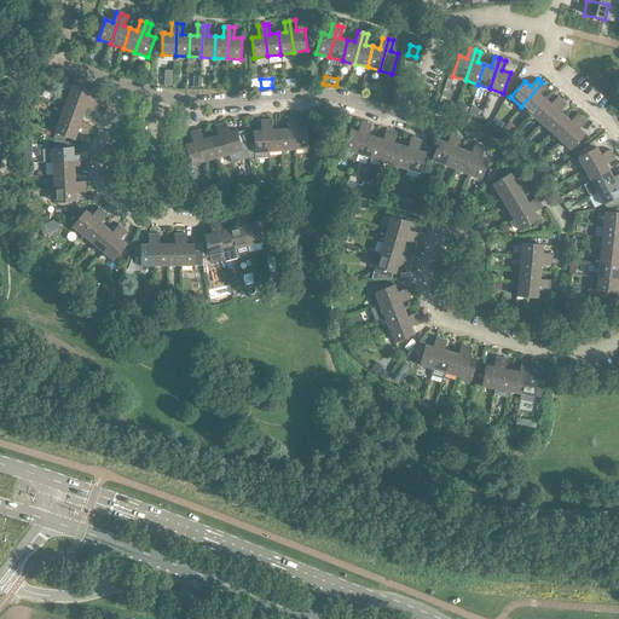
[(93,90),(73,82),(68,96),(98,106),(100,100),(90,97),(93,90)]
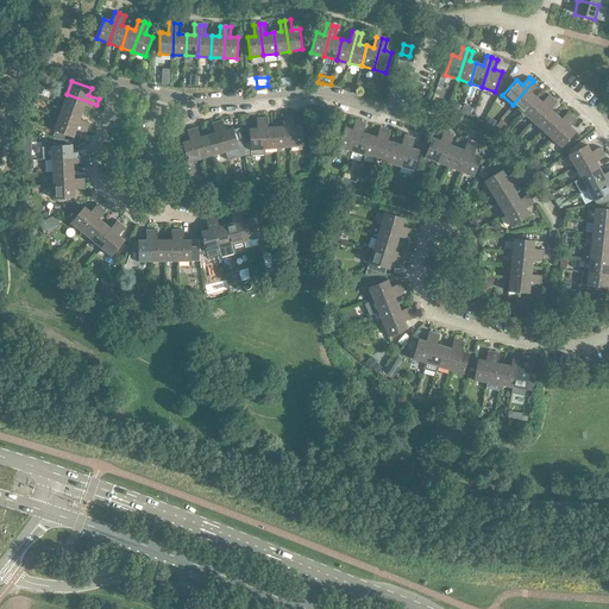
[(533,81),(513,105),(522,113),(535,98),(531,93),(538,85),(533,81)]
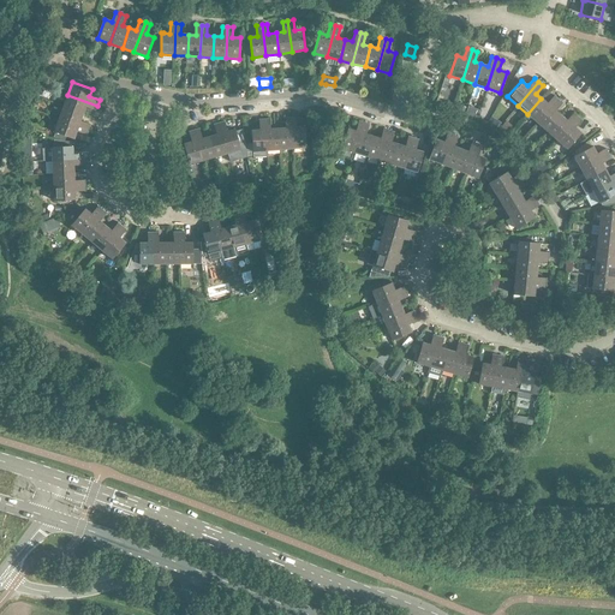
[(96,111),(97,106),(67,95),(63,107),(83,114),(85,107),(96,111)]
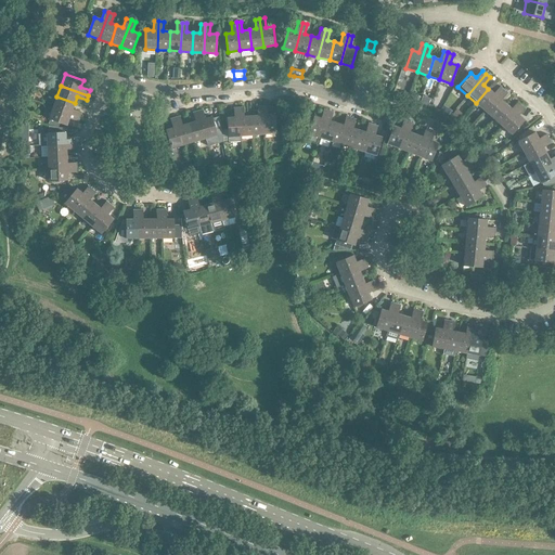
[(493,93),(488,89),(476,103),(485,111),(503,89),(500,86),(493,93)]
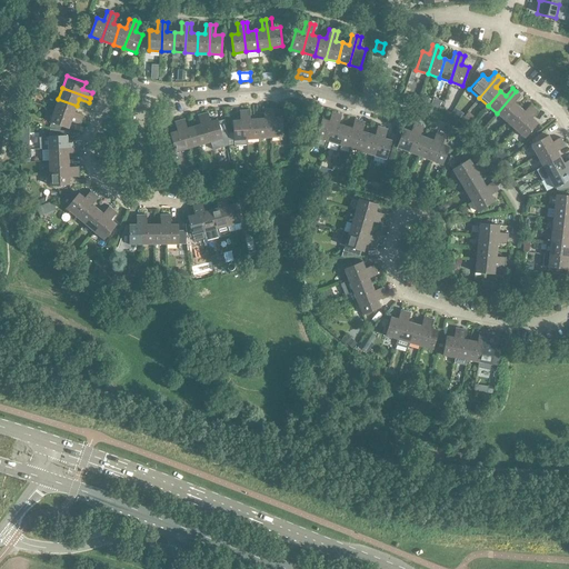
[(419,96),(405,91),(402,97),(418,101),(419,96)]
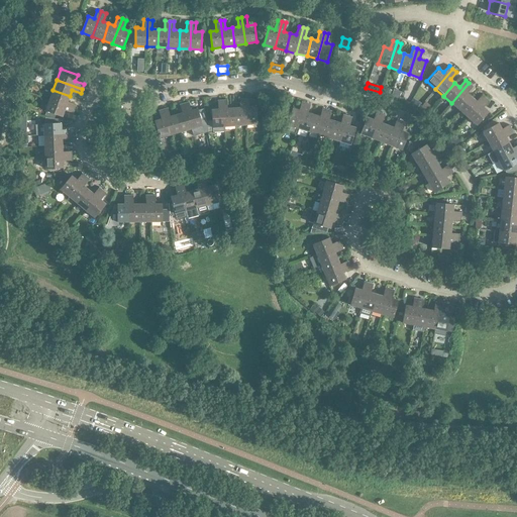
[(473,86),(469,83),(451,103),(459,110),(471,97),(467,92),(473,86)]
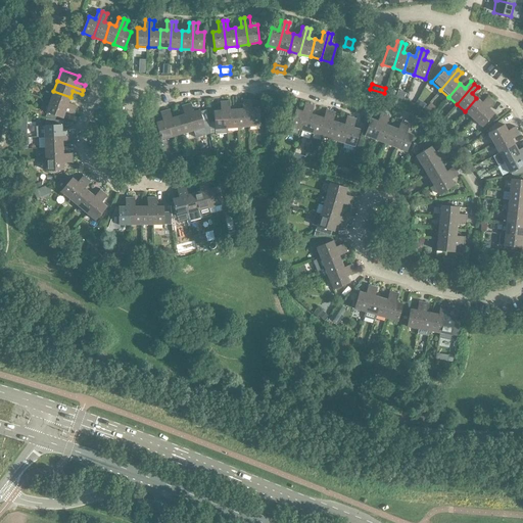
[(68,103),(70,97),(53,91),(50,102),(76,110),(78,106),(68,103)]
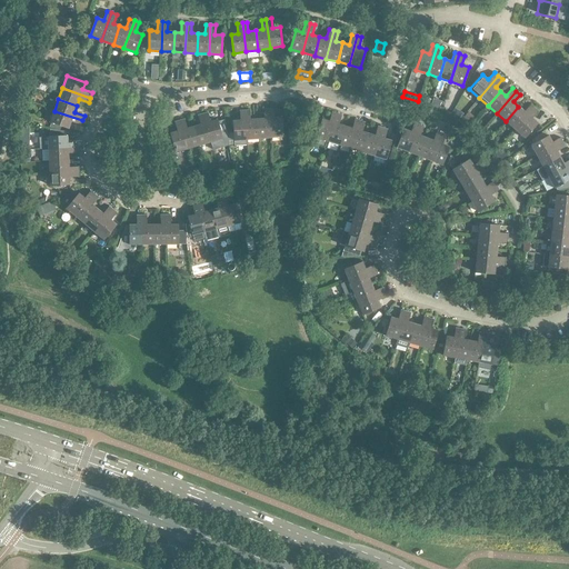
[(518,107),(506,121),(515,129),(533,107),(530,103),(523,111),(518,107)]
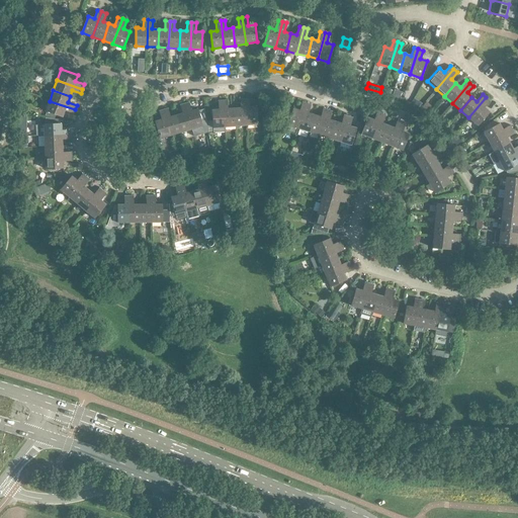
[(490,100),(486,97),(468,117),(478,124),(489,111),(484,107),(490,100)]
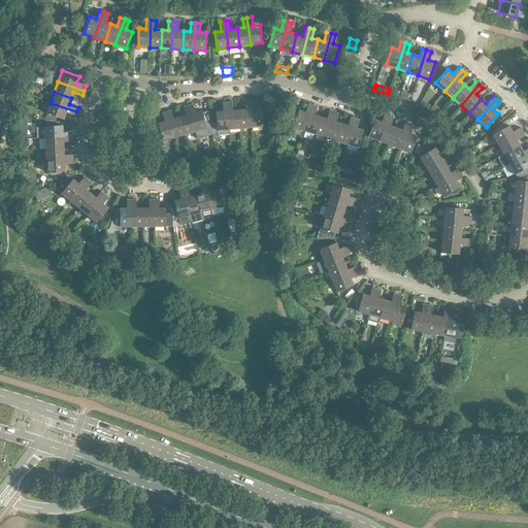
[(252,127),(250,100),(245,101),(245,109),(239,110),(240,128),(252,127)]
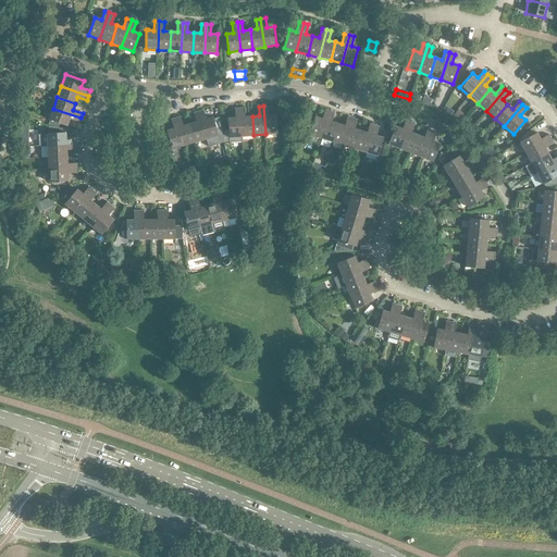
[(268,106),(263,106),(265,134),(277,134),(275,114),(269,115),(268,106)]
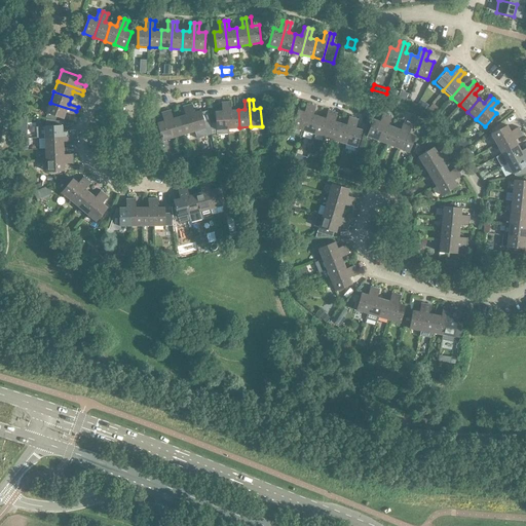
[(239,127),(238,110),(231,110),(230,101),(226,102),(228,128),(239,127)]
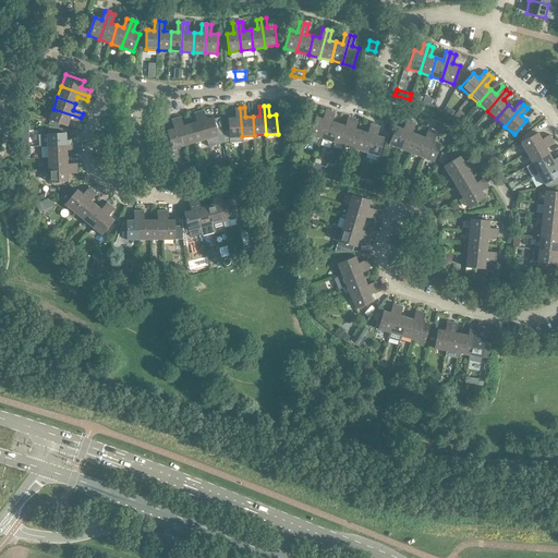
[(234,108),(235,118),(228,118),(229,137),(242,136),(240,108),(234,108)]
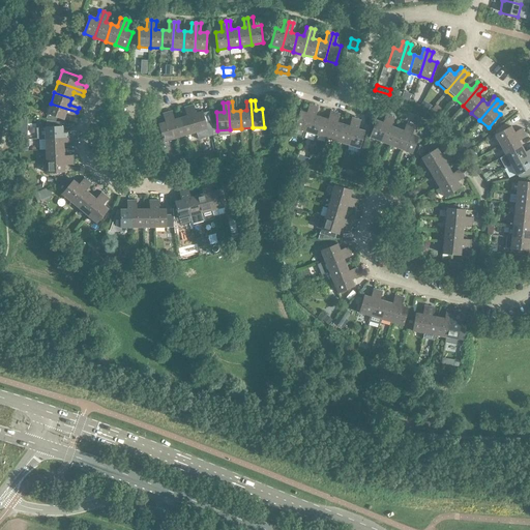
[(77,112),(51,104),(47,114),(64,120),(66,114),(75,117),(77,112)]
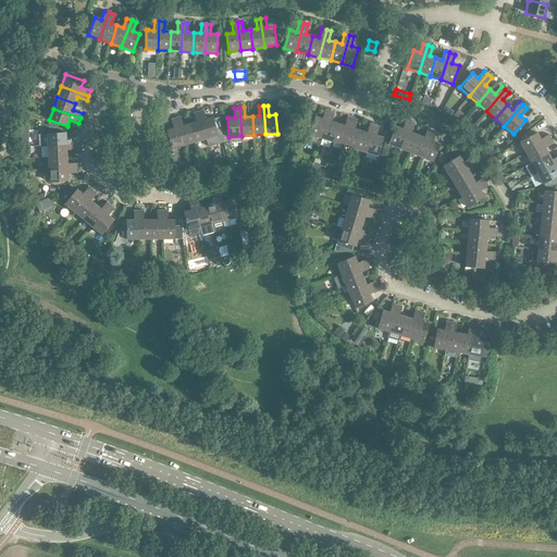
[(309,134),(321,138),(330,110),(324,109),(322,119),(314,116),(309,134)]
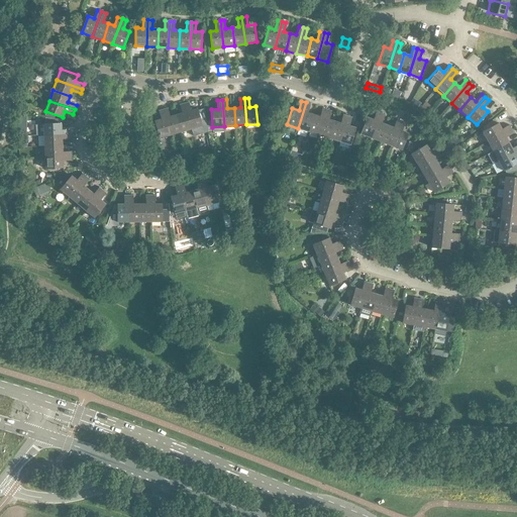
[(189,102),(184,103),(192,128),(202,125),(197,109),(191,110),(189,102)]
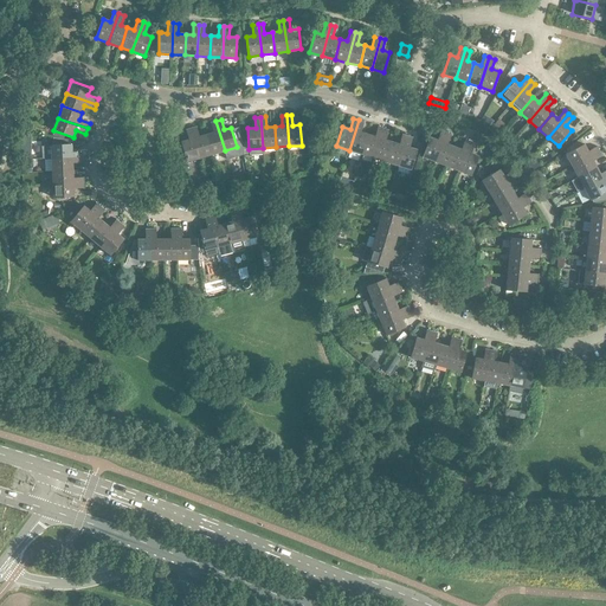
[(360,131),(363,122),(359,120),(349,150),(361,154),(367,134),(360,131)]
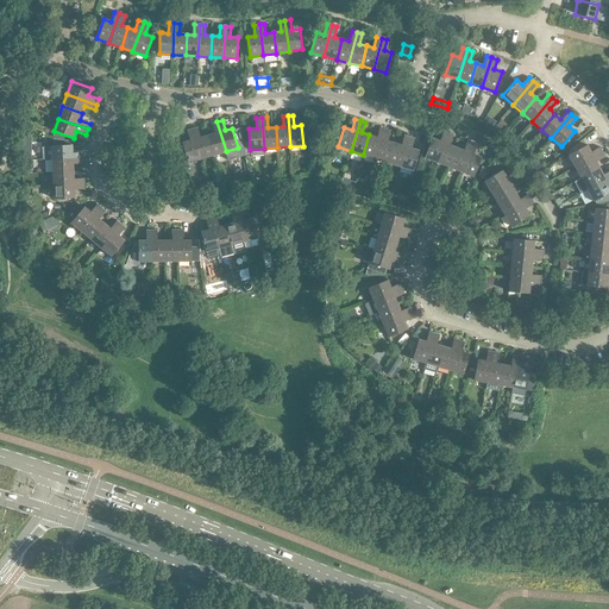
[(214,133),(207,136),(213,155),(226,151),(217,121),(212,124),(214,133)]
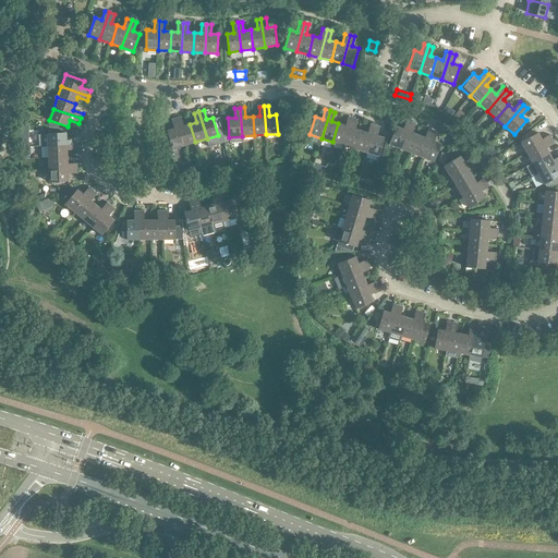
[(195,142),(190,124),(183,125),(181,117),(177,118),(184,145),(195,142)]
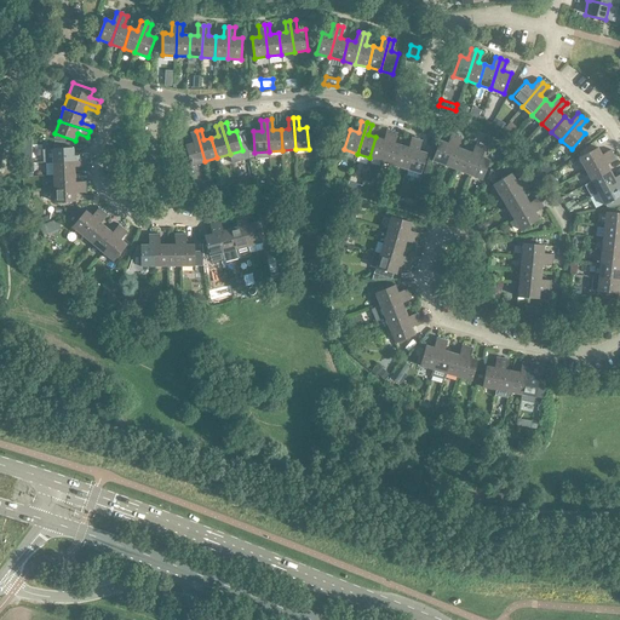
[(369,158),(382,161),(391,131),(386,130),(383,139),(375,137),(369,158)]
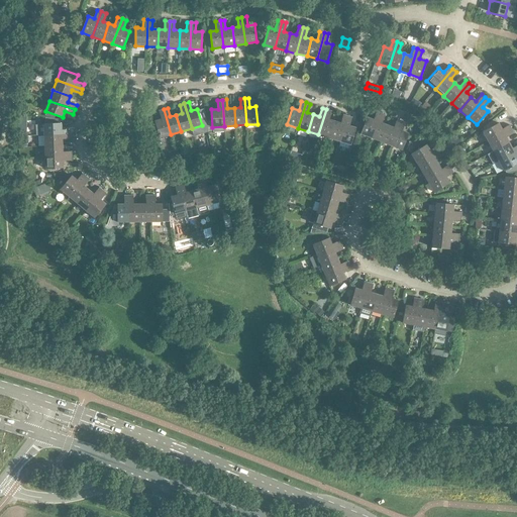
[(171,134),(164,109),(160,111),(162,119),(154,121),(160,138),(171,134)]
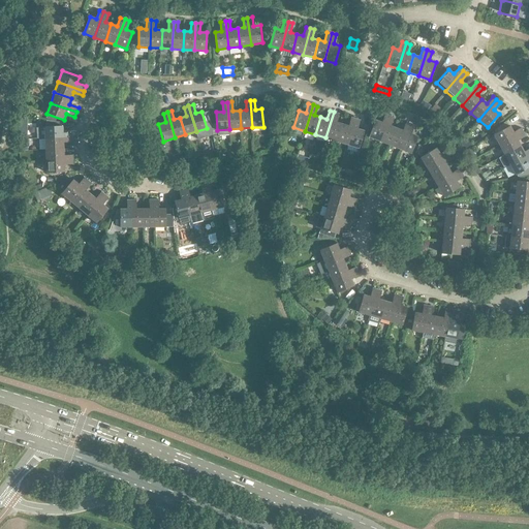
[(339,113),(334,112),(325,137),(336,141),(342,124),(336,122),(339,113)]
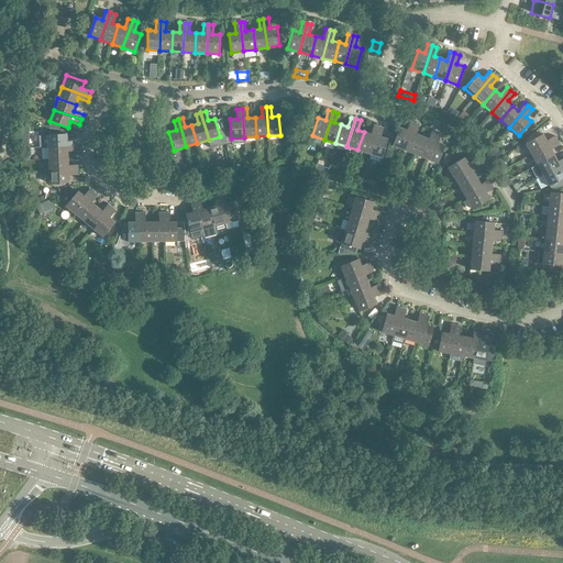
[(406,131),(399,128),(393,145),(404,150),(415,123),(410,121),(406,131)]
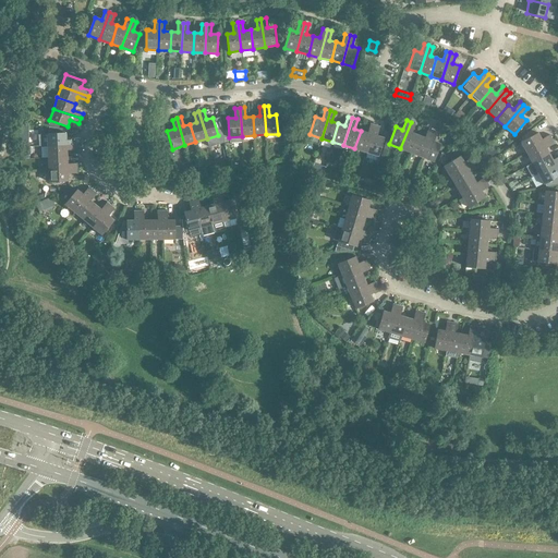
[(415,123),(411,122),(400,148),(411,153),(419,135),(412,133),(415,123)]
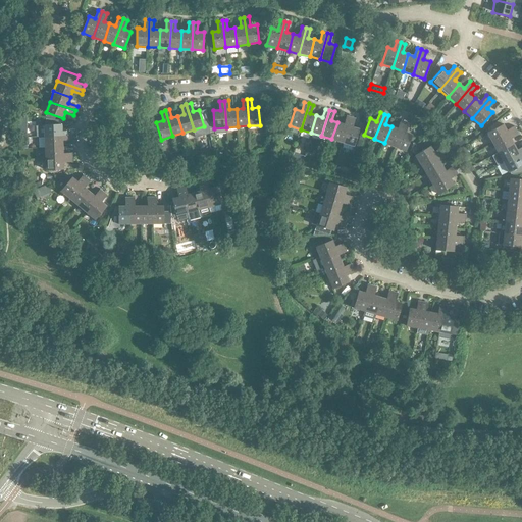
[(343,123),(337,122),(331,139),(342,142),(350,116),(346,115),(343,123)]
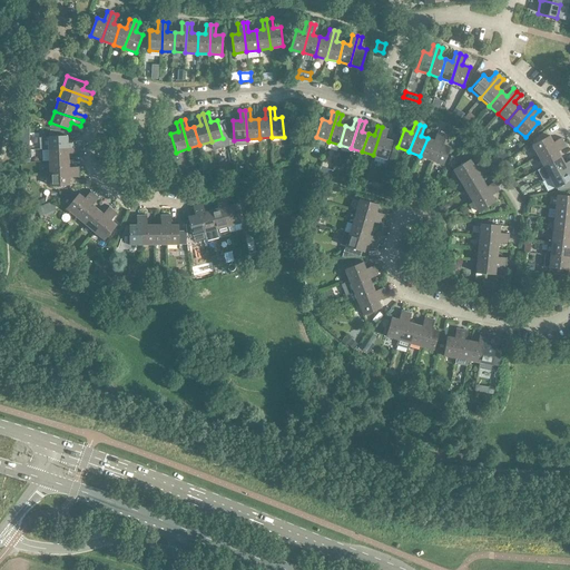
[(386,129),(382,127),(373,155),(385,159),(391,140),(384,138),(386,129)]
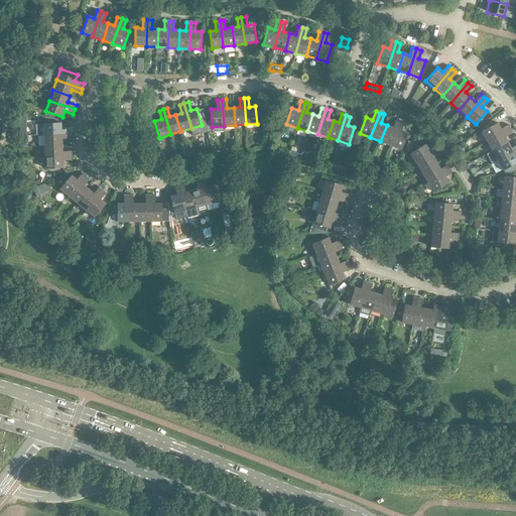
[(380,141),(390,145),(400,121),(396,119),(392,127),(387,125),(380,141)]
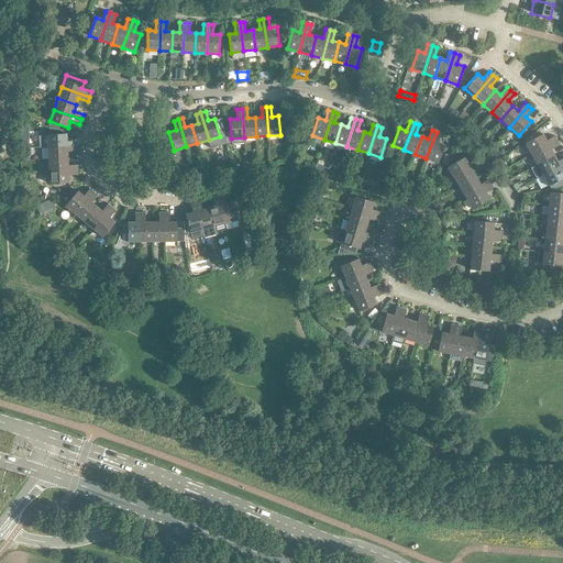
[(438,143),(441,133),(437,132),(426,158),(437,163),(444,145),(438,143)]
